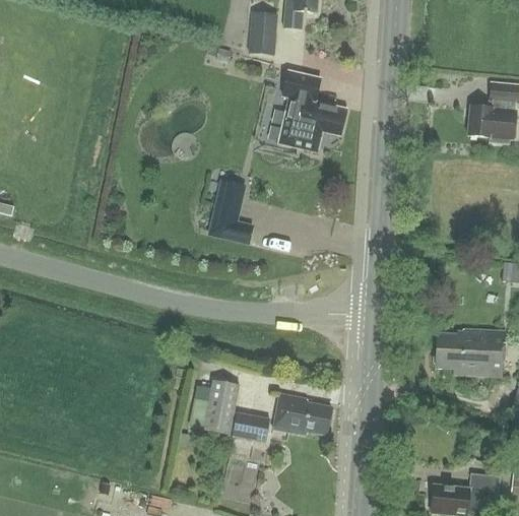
[(287,0),(286,10),(285,27),(303,29),(304,12),(318,13),(318,0),(287,0)]
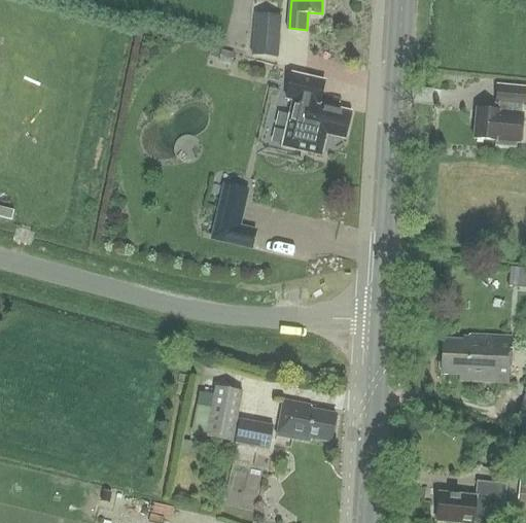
[(252,53),(279,55),(282,13),(256,11),(252,53)]
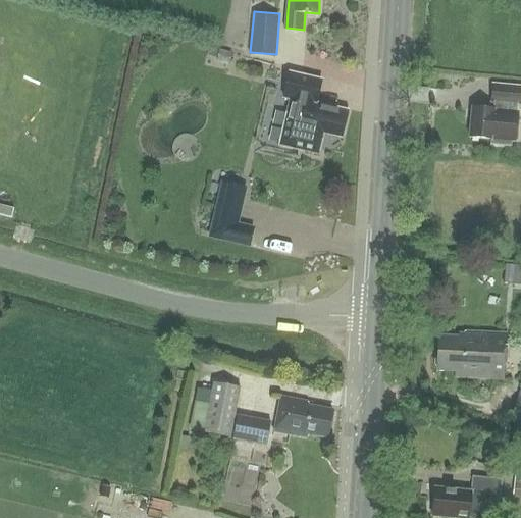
[(285,96),(292,97),(281,139),(320,149),(324,131),(343,135),(349,110),(316,102),(321,79),(292,71),(285,96)]
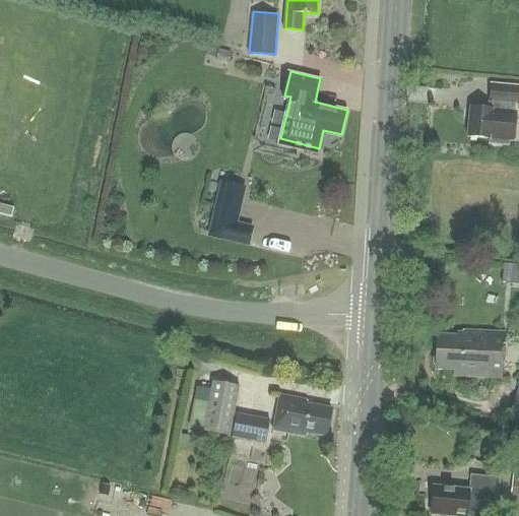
[(469,134),(491,137),(490,142),(510,144),(510,139),(514,139),(516,111),(515,111),(516,104),(518,105),(518,86),(493,84),(491,102),(494,102),(493,109),(472,107),(469,134)]
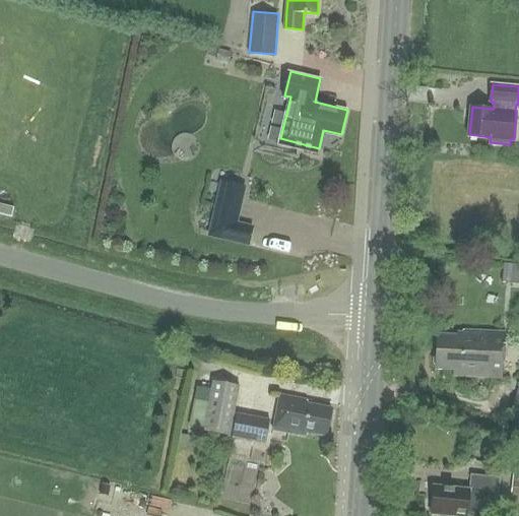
[(252,224),(237,220),(245,185),(221,179),(208,233),(248,242),(252,224)]
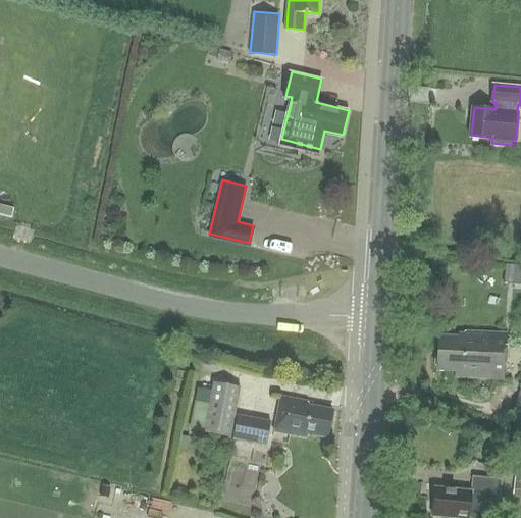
[(515,281),(517,263),(507,262),(504,280),(515,281)]
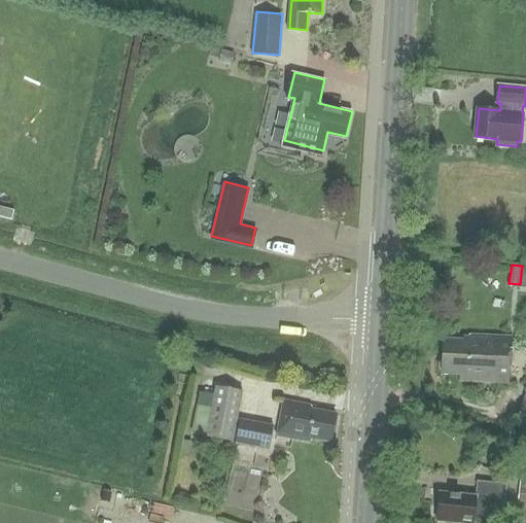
[(510,380),(512,335),(469,333),(469,335),(462,334),(462,337),(444,336),(443,359),(441,361),(441,365),(443,368),(443,371),(460,372),(460,378),(510,380)]
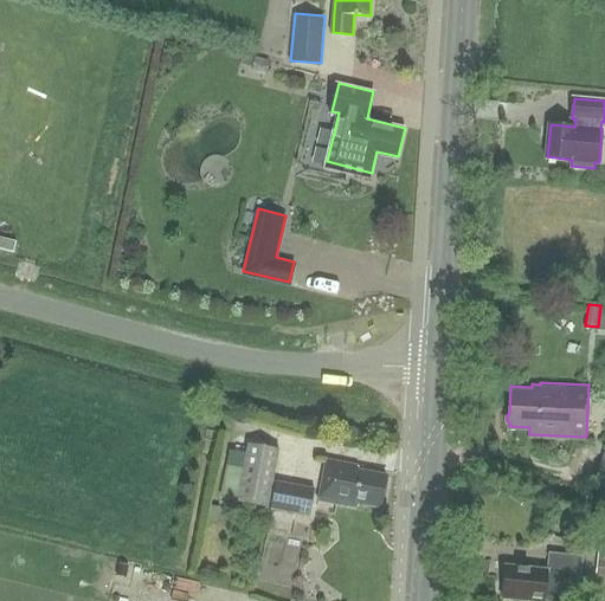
[(230,447),(220,496),(268,505),(280,447),(248,441),(246,451),(230,447)]
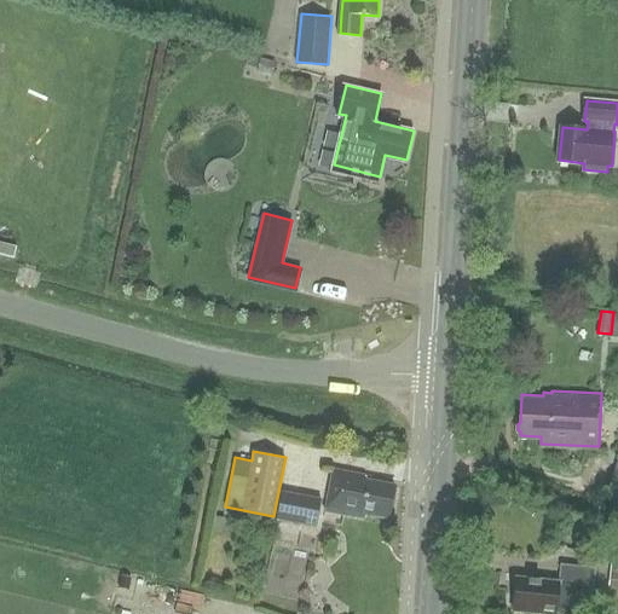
[(390,517),(396,484),(365,478),(367,474),(335,468),(327,509),(367,517),(367,513),(390,517)]
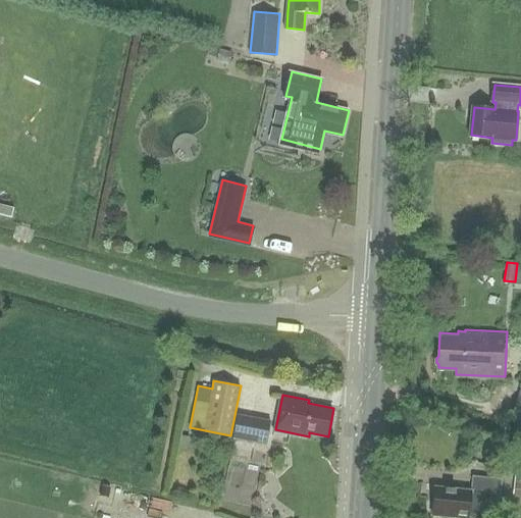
[(520,397),(518,397),(512,420),(520,422),(520,397)]
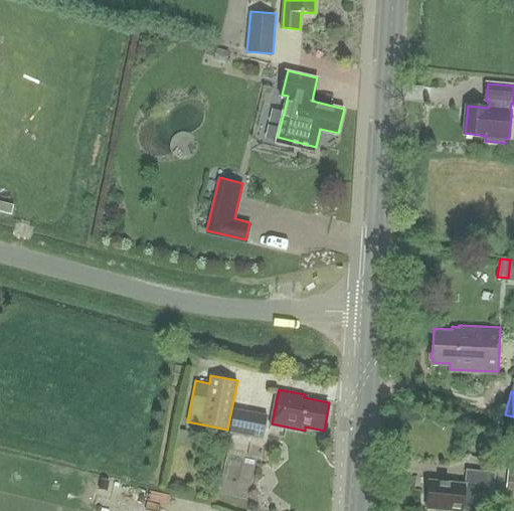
[(264,437),(268,412),(235,406),(230,430),(264,437)]
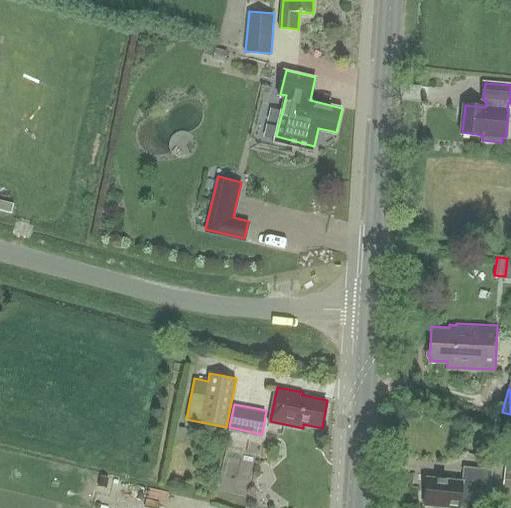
[(459,507),(470,507),(479,507),(482,484),(491,485),(493,469),(465,466),(463,480),(429,476),(427,490),(425,491),(424,498),(426,500),(426,504),(447,506),(447,507),(449,507),(454,507),(456,507),(458,507),(459,507)]
